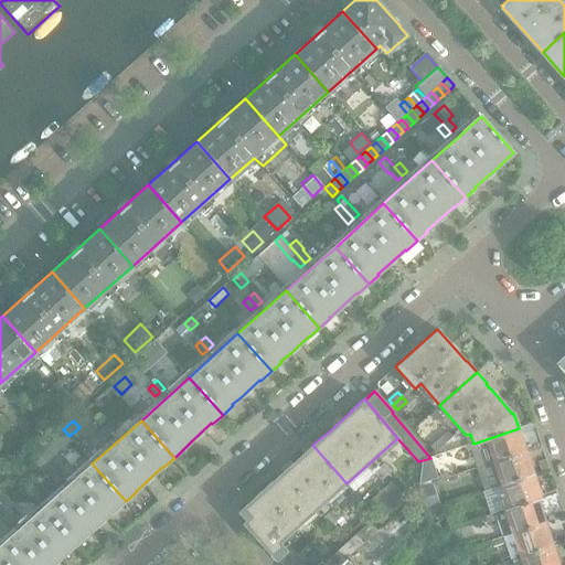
[(116,432),(108,423),(104,427),(112,436),(116,432)]
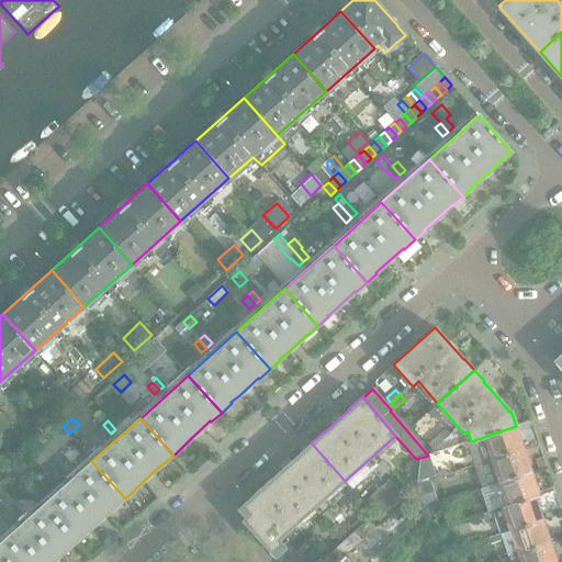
[(111,434),(103,425),(98,429),(105,438),(111,434)]
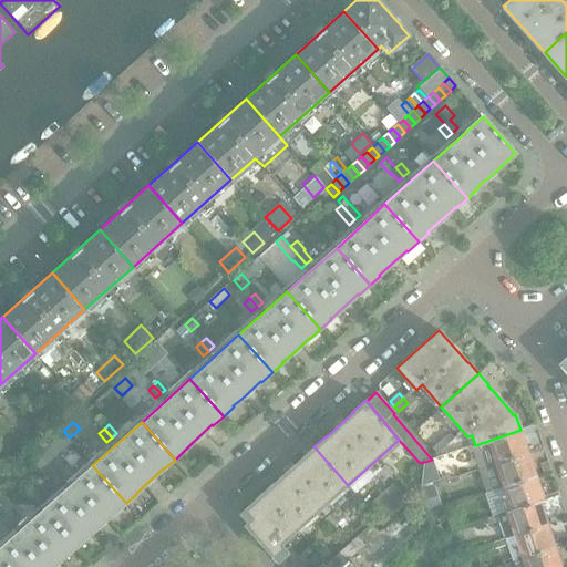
[(528,454),(521,430),(475,445),(478,457),(484,456),(484,455),(490,453),(493,466),(528,454)]
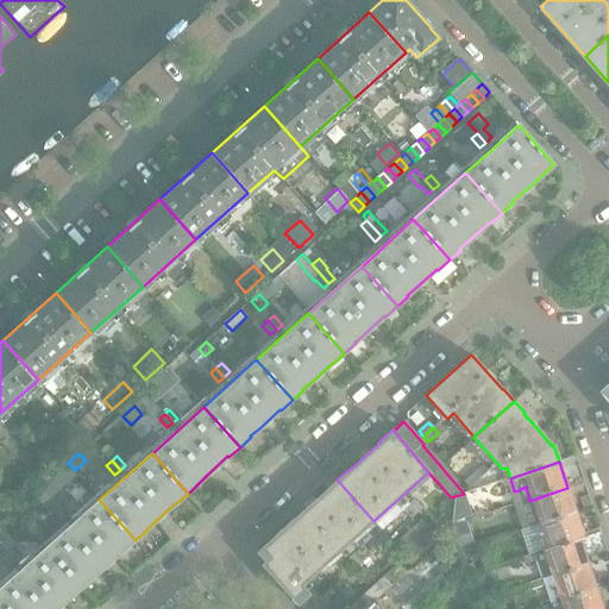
[(61,493),(79,476),(67,464),(41,488),(58,507),(67,498),(61,493)]
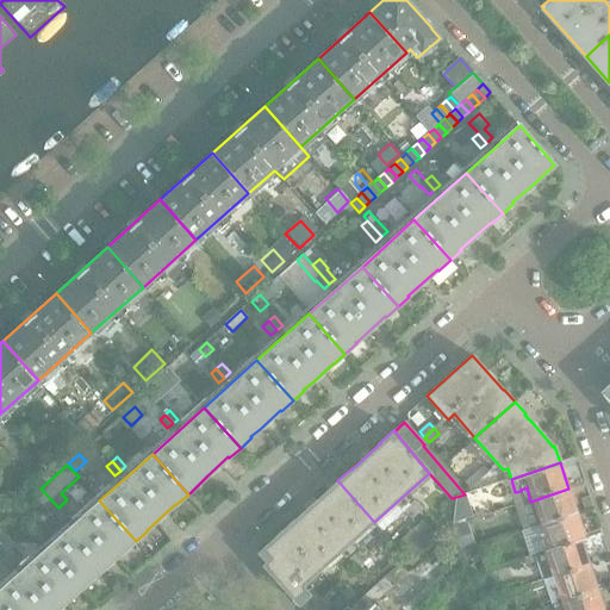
[(471,489),(489,472),(483,466),(465,483),(471,489)]
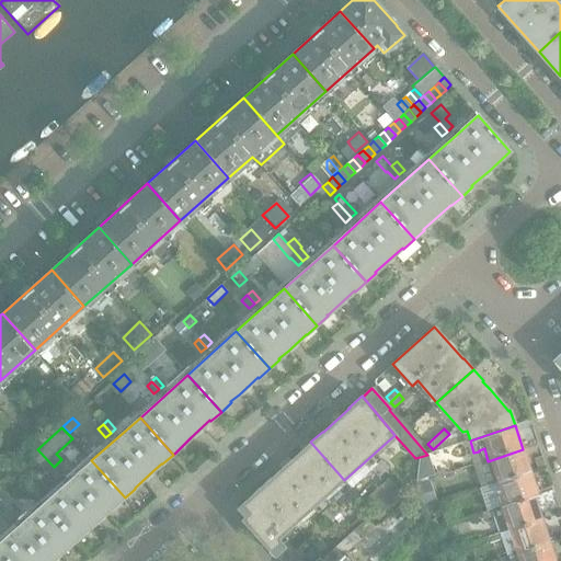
[(344,480),(310,442),(299,453),(299,454),(273,477),(272,477),(260,487),(294,525),(344,480)]
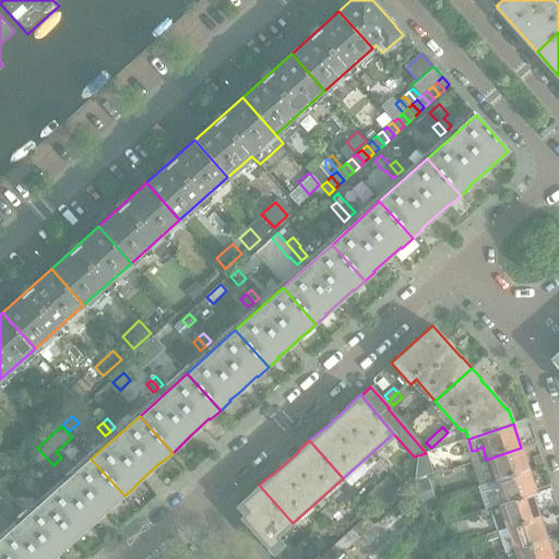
[(61,474),(37,448),(30,454),(47,473),(48,471),(56,478),(61,474)]
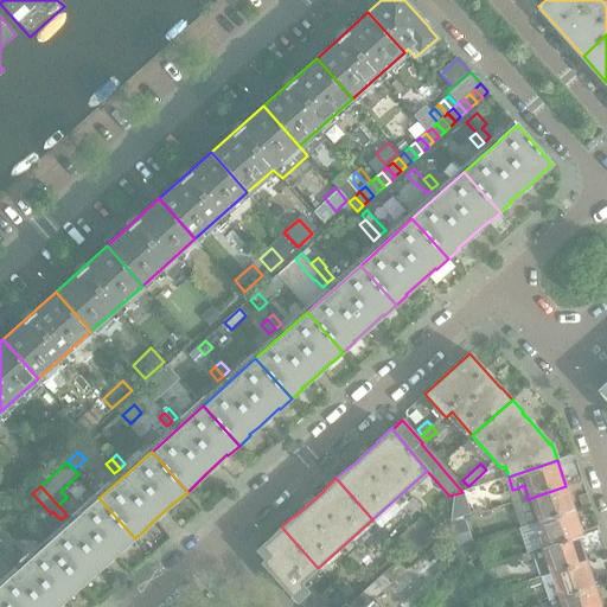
[(574,510),(566,486),(528,499),(536,523),(574,510)]
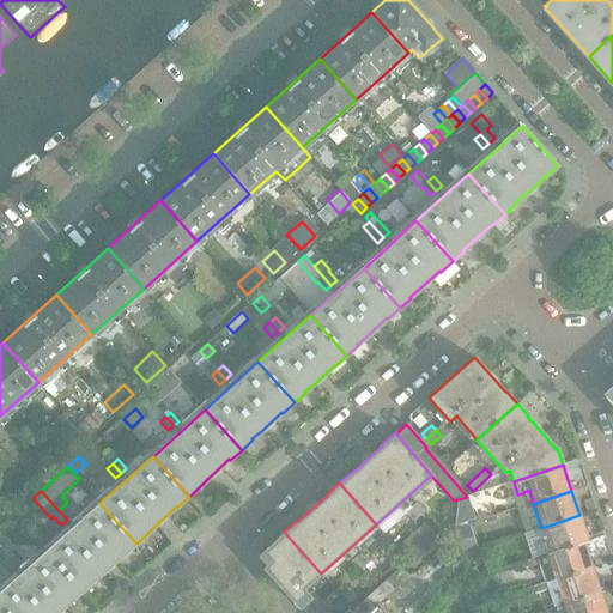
[(457,501),(454,526),(475,520),(468,497),(457,501)]
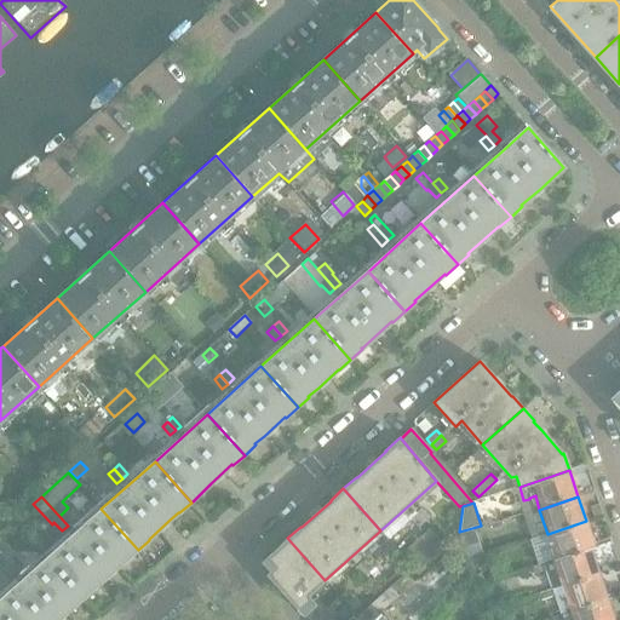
[(430,517),(422,507),(415,514),(425,523),(430,517)]
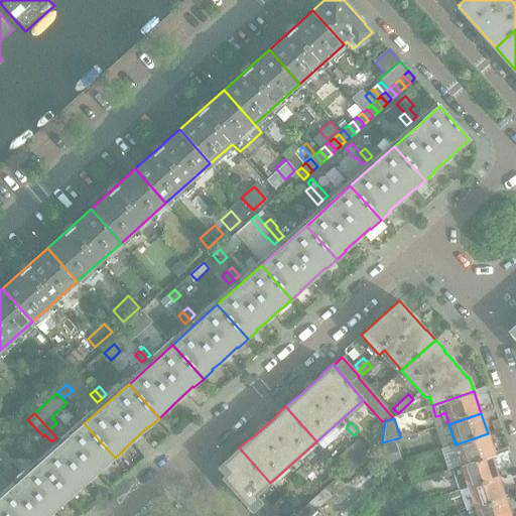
[(115,458),(84,423),(39,464),(71,498),(80,489),(80,488),(87,481),(105,466),(105,467),(115,458)]
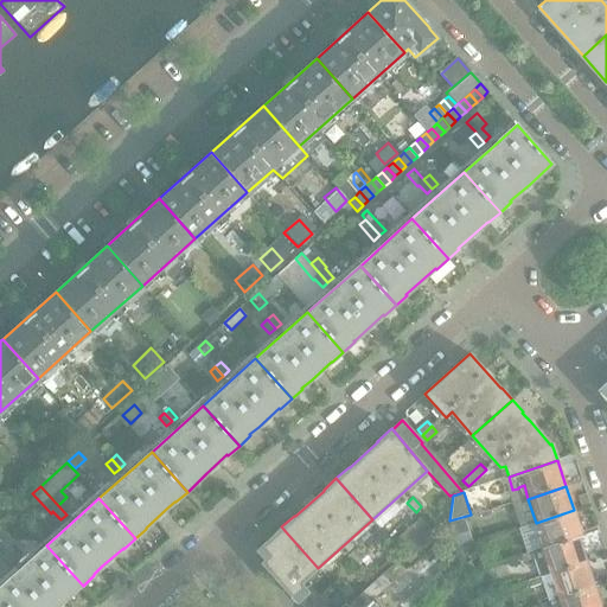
[(416,512),(407,503),(402,508),(410,517),(416,512)]
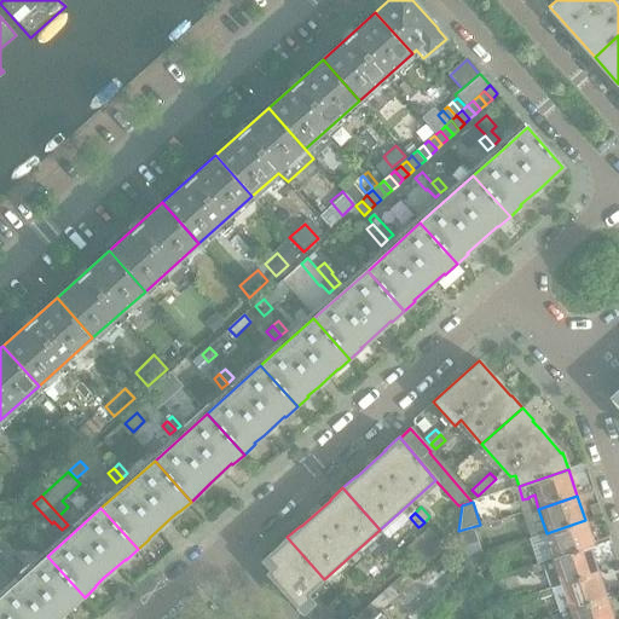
[(594,547),(585,520),(547,533),(554,559),(589,548),(594,547)]
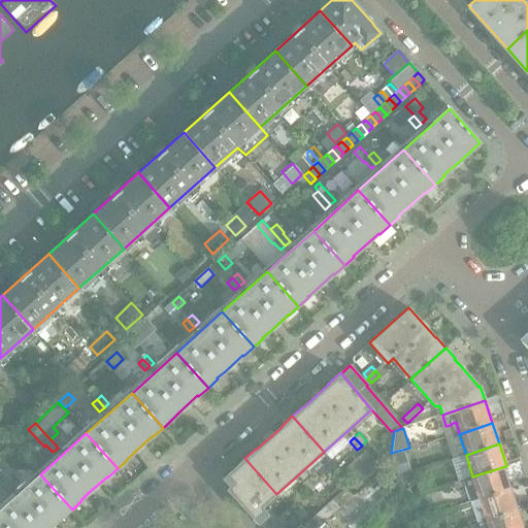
[(404,453),(392,457),(398,475),(410,471),(404,453)]
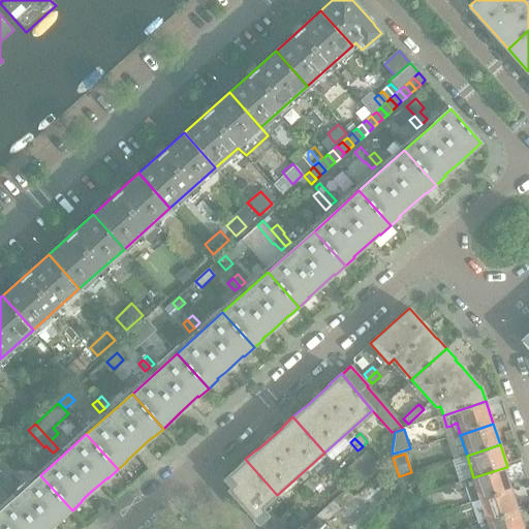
[(279,528),(261,508),(277,495),(245,459),(235,469),(235,470),(224,479),(231,487),(228,490),(263,528),(279,528)]
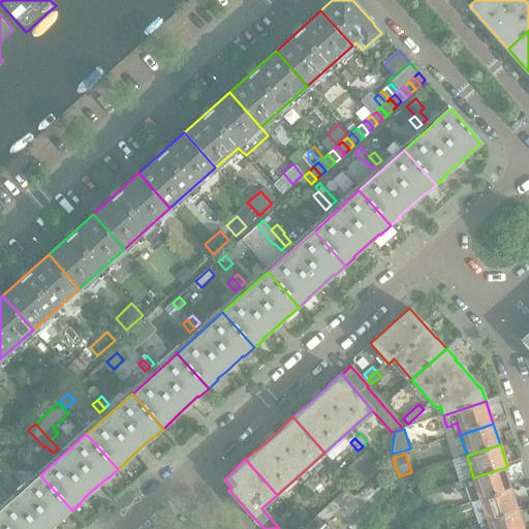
[(510,490),(503,468),(473,477),(454,485),(455,490),(465,487),(470,502),(510,490)]
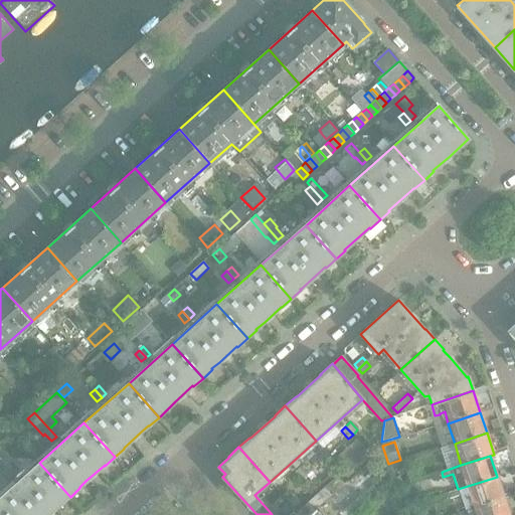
[(70,497),(39,463),(0,497),(0,506),(7,514),(47,514),(51,512),(59,504),(60,505),(70,497)]
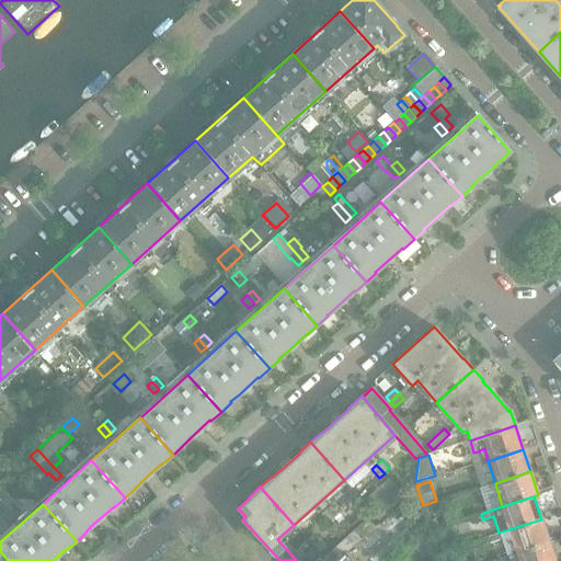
[(339,514),(331,505),(327,510),(334,518),(339,514)]
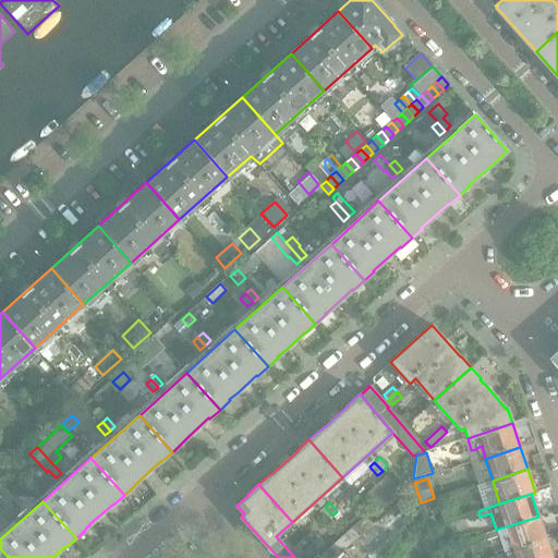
[(19,512),(11,504),(5,508),(13,517),(19,512)]
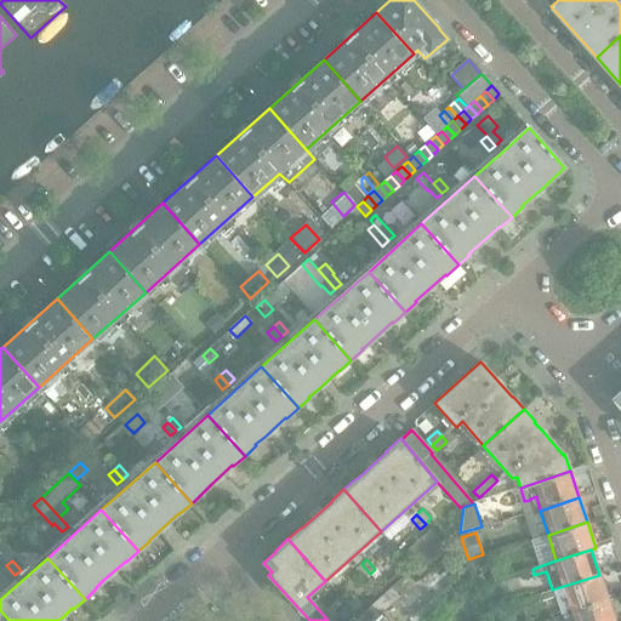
[(370,574),(362,564),(355,569),(364,579),(370,574)]
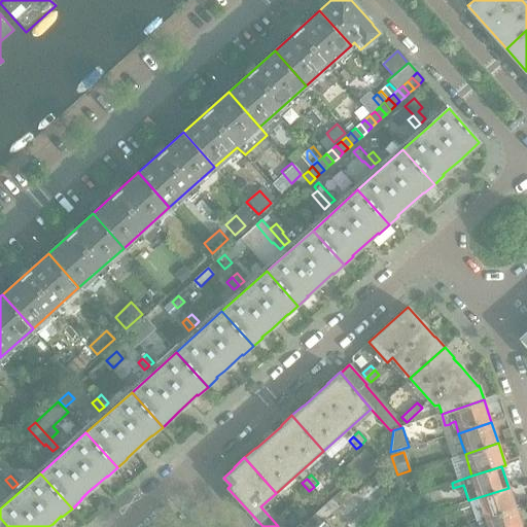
[(12,488),(5,480),(1,485),(7,492),(12,488)]
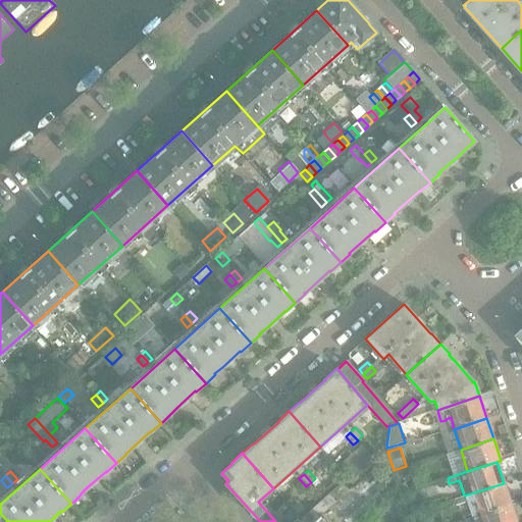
[(511,504),(504,483),(464,496),(454,500),(456,506),(467,502),(472,517),(511,504)]
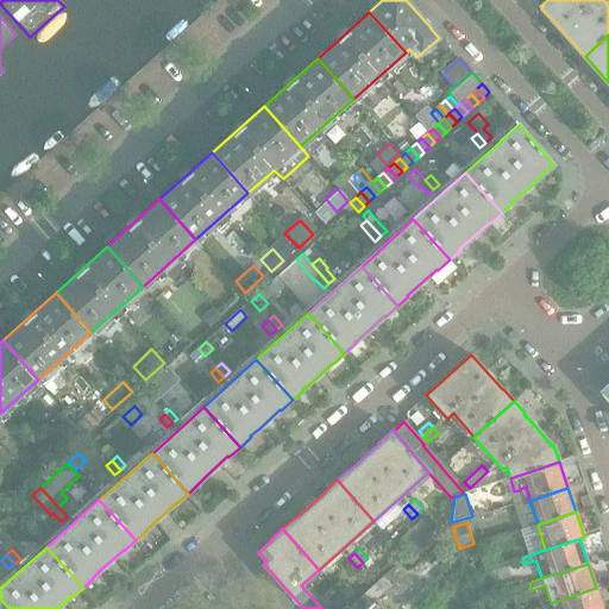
[(363,608),(370,603),(375,598),(403,573),(396,565),(346,608),(346,607),(343,608),(363,608)]
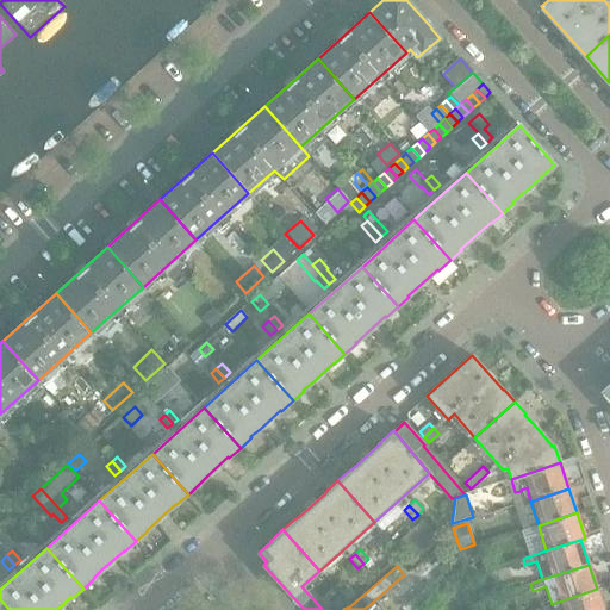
[(396,604),(409,593),(398,582),(378,601),(386,609),(392,609),(397,607),(396,604)]
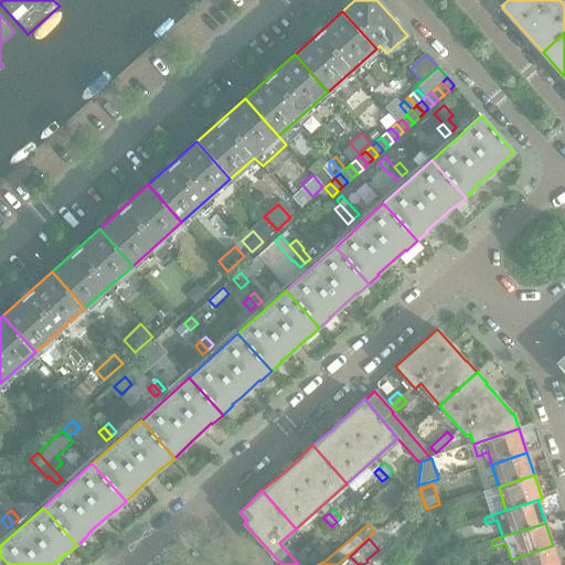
[(457,550),(451,539),(441,543),(447,554),(457,550)]
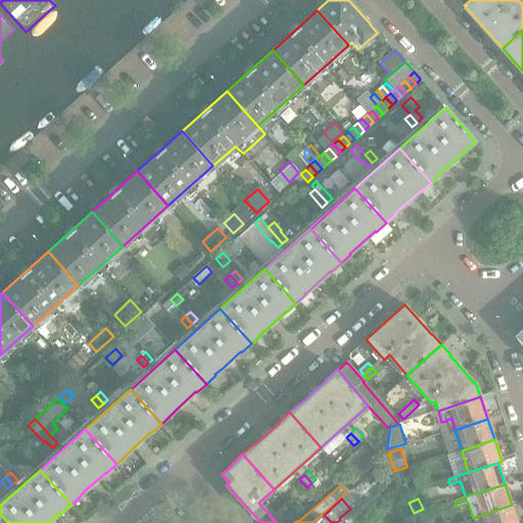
[(304,511),(298,505),(293,510),(296,515),(298,516),(304,511)]
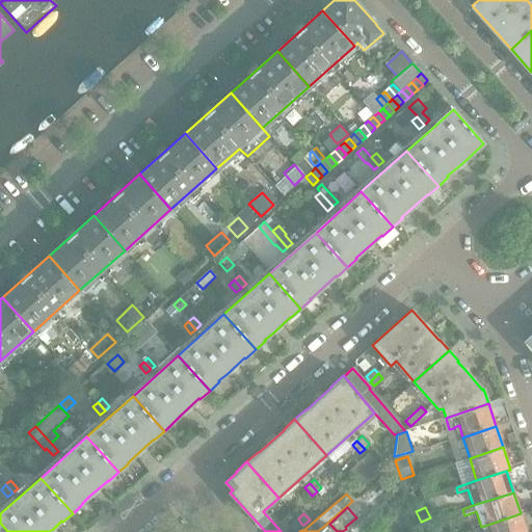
[(526,531),(521,513),(481,527),(468,531),(526,531)]
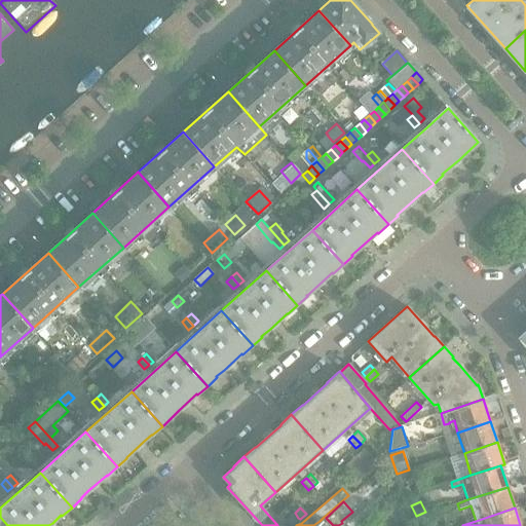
[(290,525),(298,518),(295,513),(286,521),(290,525)]
